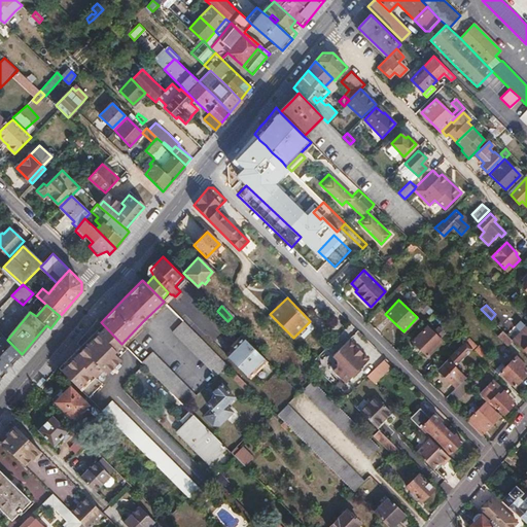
[(98,319),(90,328),(116,357),(126,347),(121,344),(101,322),(98,319)]
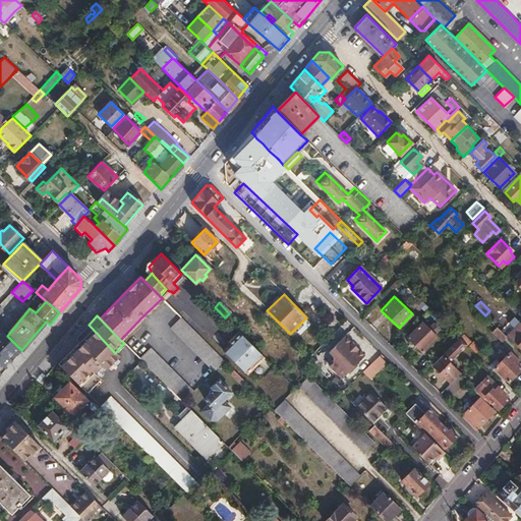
[(211,371),(223,360),(181,316),(169,328),(211,371)]
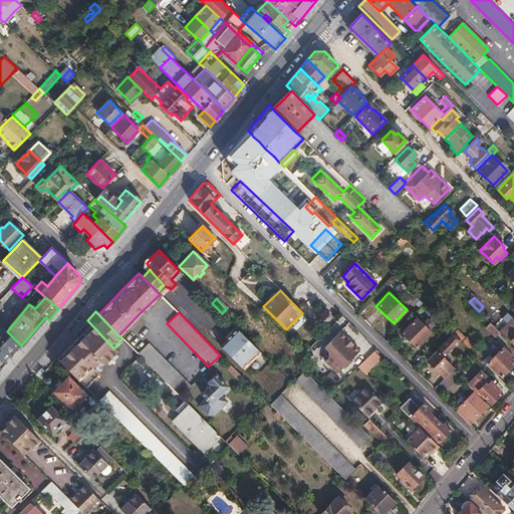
[(416,318),(402,333),(416,347),(431,331),(430,330),(433,326),(426,319),(422,323),(416,318)]
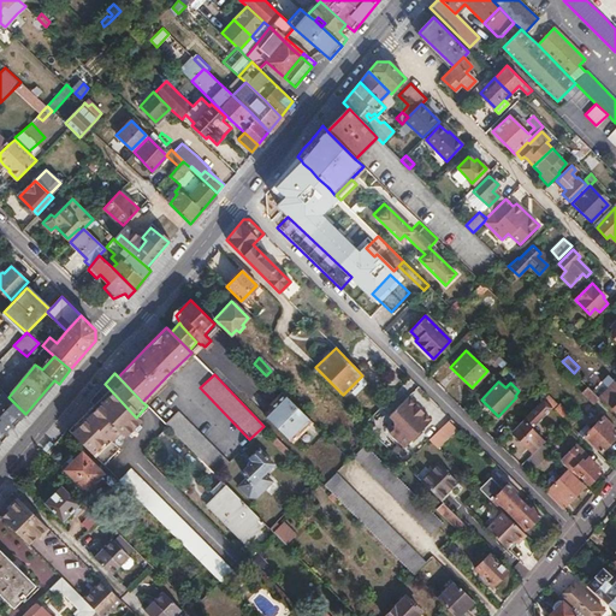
[(611,410),(614,408),(615,409),(615,384),(615,383),(600,397),(599,398),(611,410)]
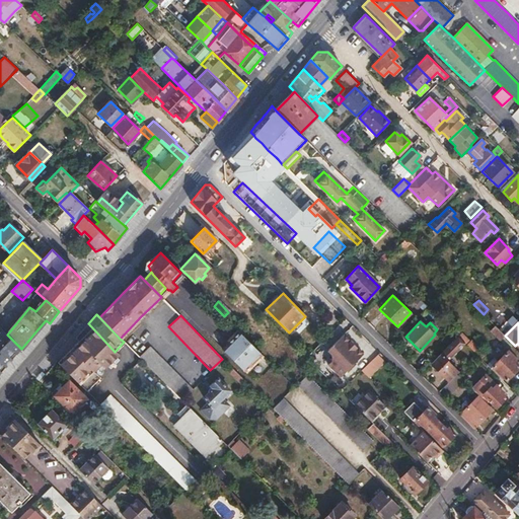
[(75,339),(80,343),(98,362),(104,368),(118,354),(115,352),(88,323),(75,339)]
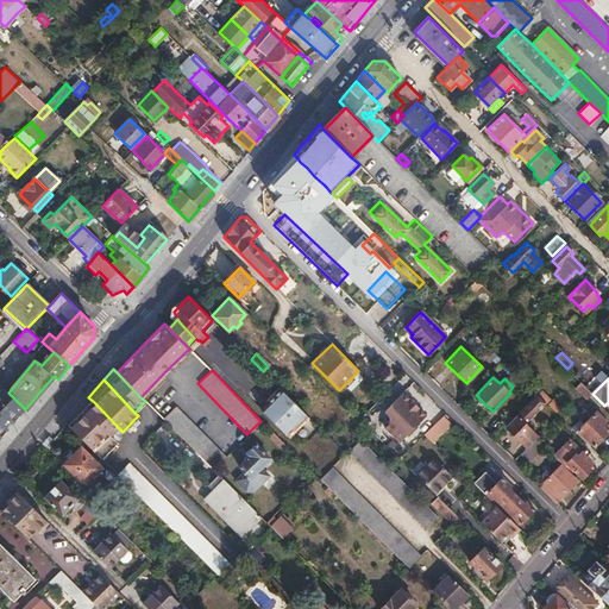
[(586,387),(581,382),(575,388),(586,400),(592,394),(586,387)]
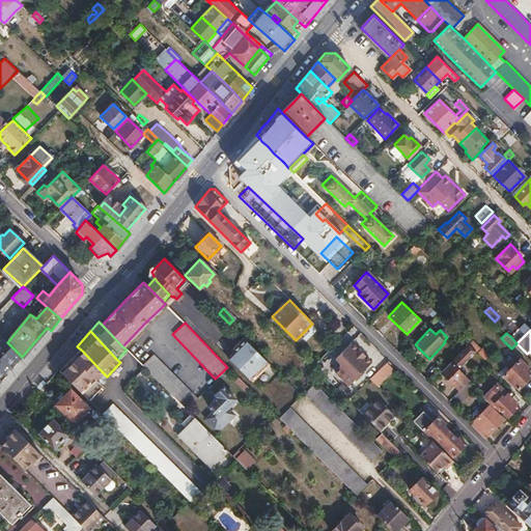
[(0,382),(4,378),(23,357),(22,357),(7,342),(0,335),(0,382)]
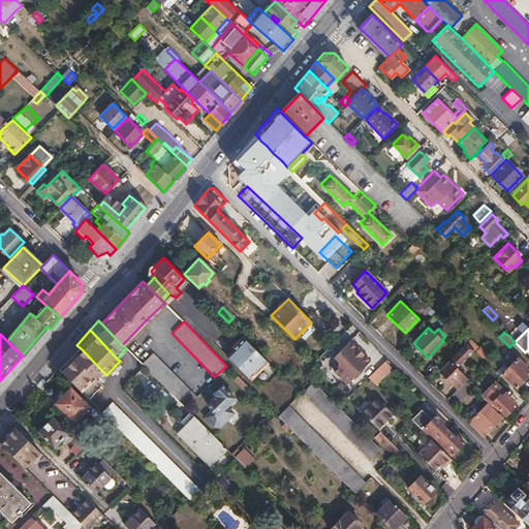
[(267,362),(243,338),(226,355),(249,378),(255,372),(267,362)]
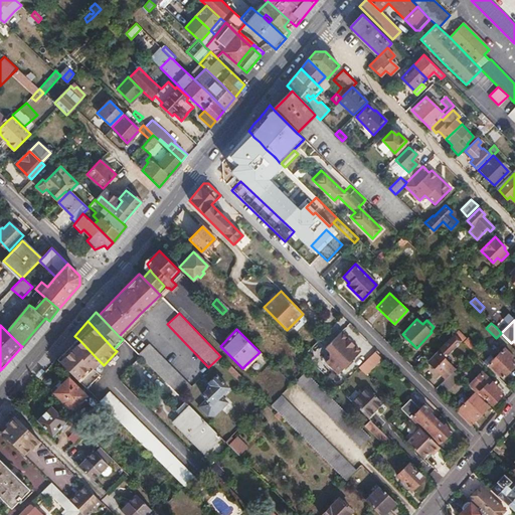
[(458,330),(454,333),(461,340),(472,352),(478,357),(482,351),(468,337),(466,338),(458,330)]
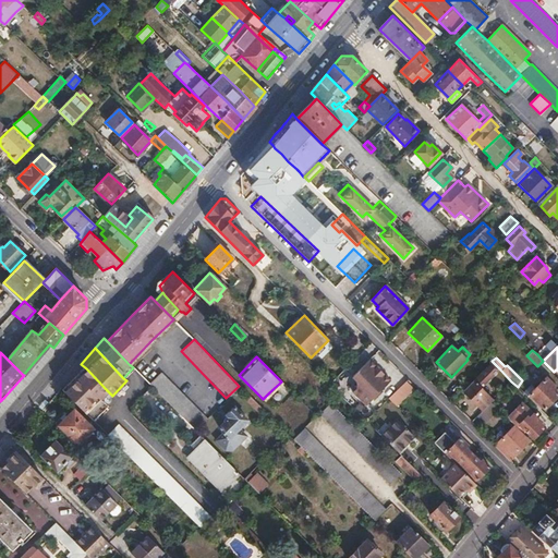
[(390,379),(370,360),(356,370),(352,376),(355,380),(356,384),(352,391),(365,404),(390,379)]
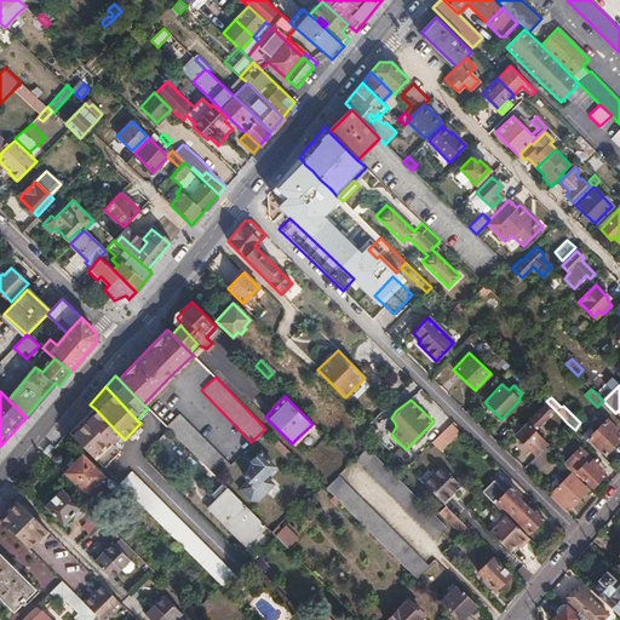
[(546,401),(512,435),(535,457),(545,447),(547,445),(534,431),(555,409),(546,401)]
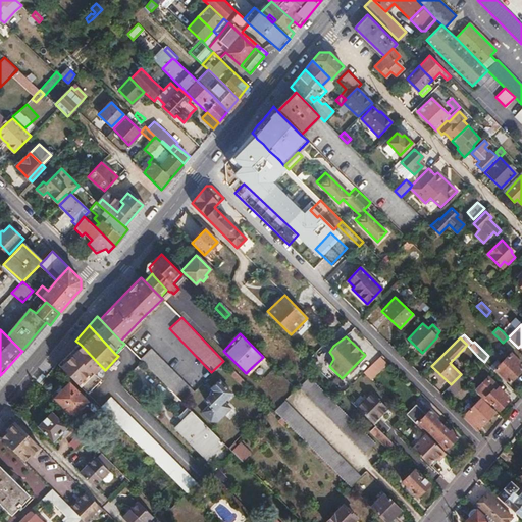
[(81,345),(59,366),(87,394),(100,381),(90,371),(93,369),(94,369),(99,364),(81,345)]
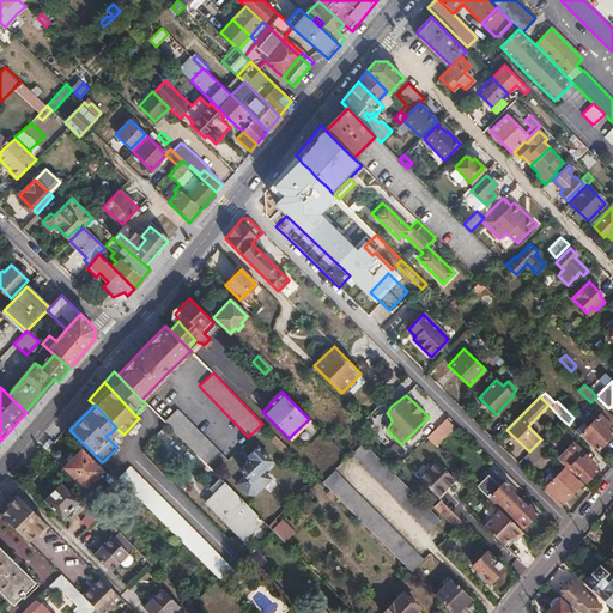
[(208,466),(220,453),(175,410),(164,423),(208,466)]
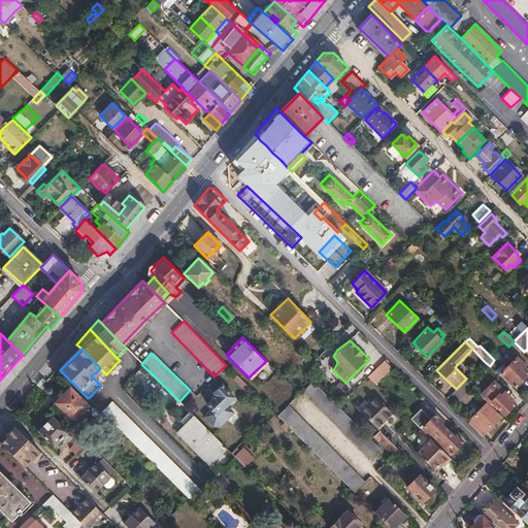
[(505,368),(499,375),(509,386),(510,385),(514,388),(527,373),(527,372),(523,367),(525,365),(517,357),(505,368)]
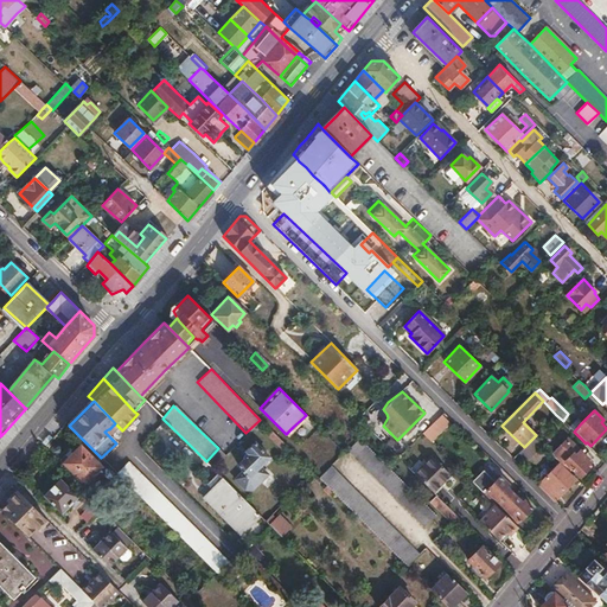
[(433,423),(430,425),(439,433),(449,422),(442,414),(433,423)]
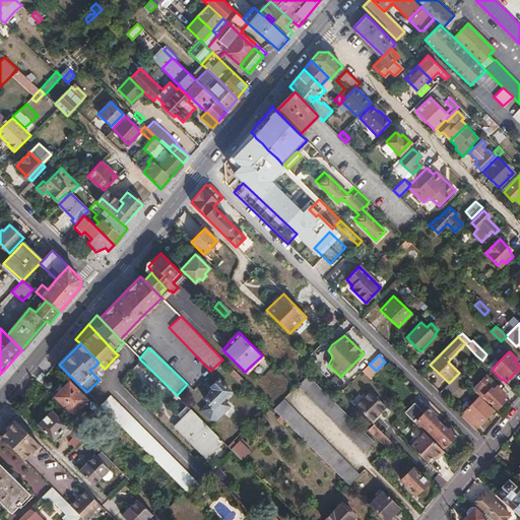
[(495,359),(488,366),(492,370),(498,363),(495,359)]
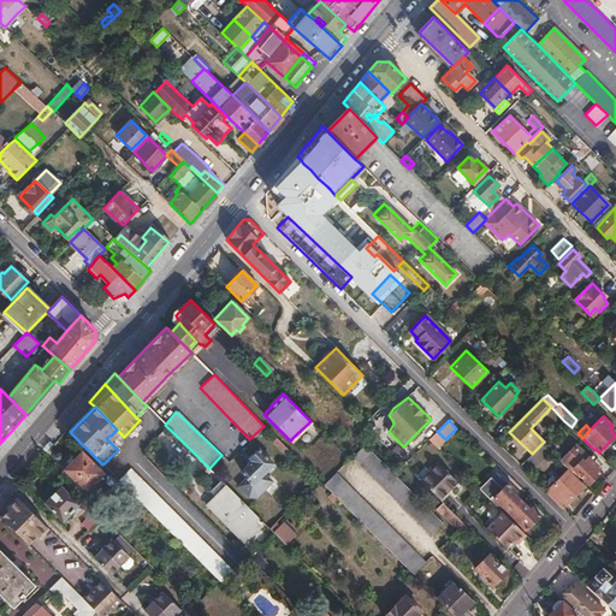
[(437,431),(428,440),(432,444),(437,448),(445,439),(437,431)]
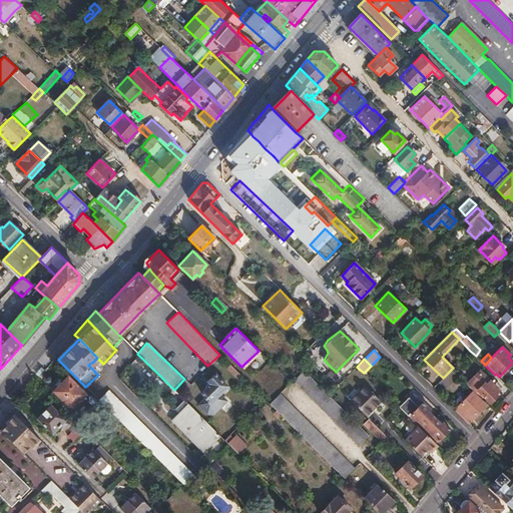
[(338,405),(303,370),(293,380),(327,413),(359,445),(368,435),(338,405)]
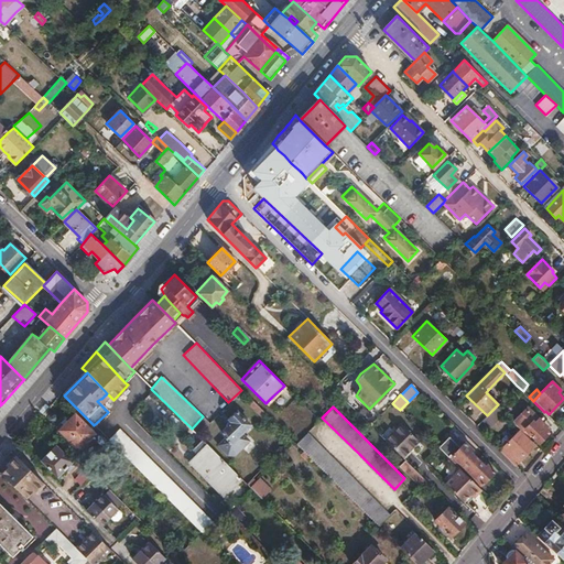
[(487,415),(481,422),(488,429),(495,423),(503,414),(496,407),(487,415)]
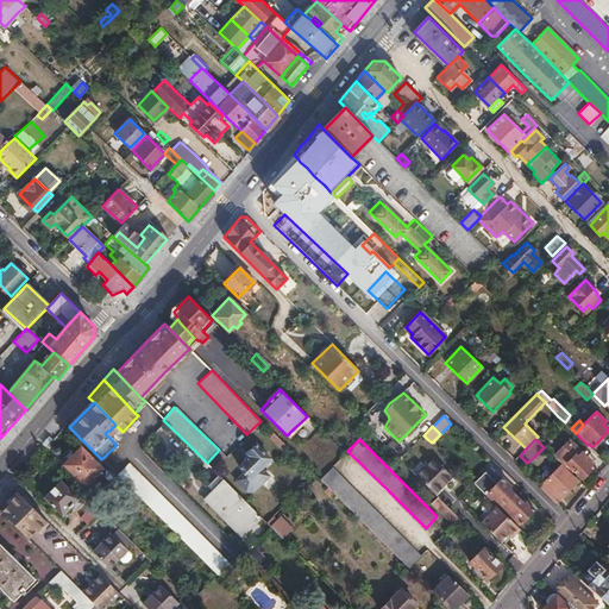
[(272,457),(255,441),(245,451),(248,453),(238,465),(244,471),(236,479),(246,491),(252,491),(272,476),(264,469),(272,457)]
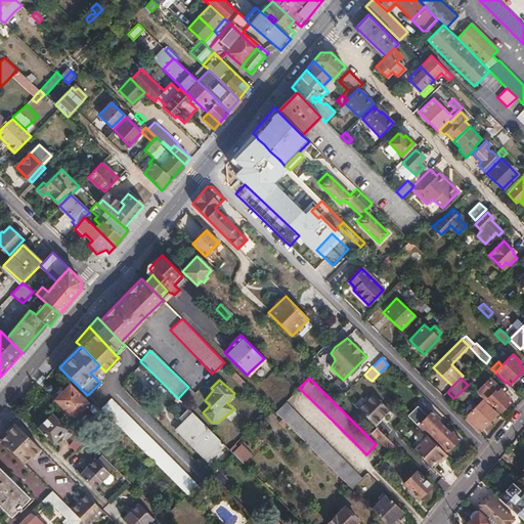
[(490,380),(477,393),(485,401),(487,399),(500,412),(508,404),(506,402),(509,398),(490,380)]
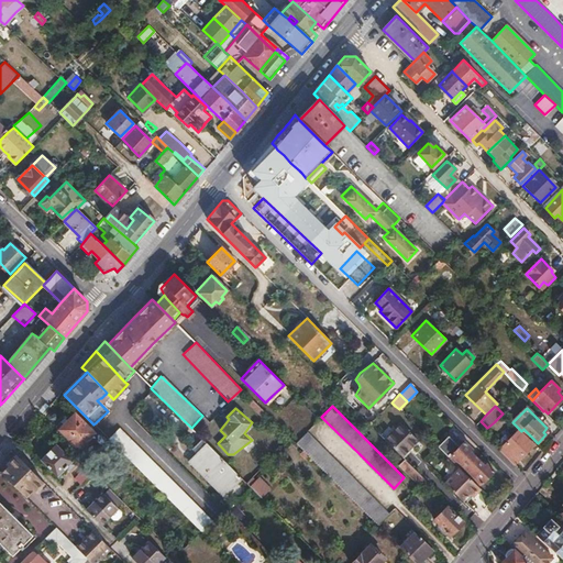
[(74,414),(59,428),(79,448),(94,432),(74,414)]
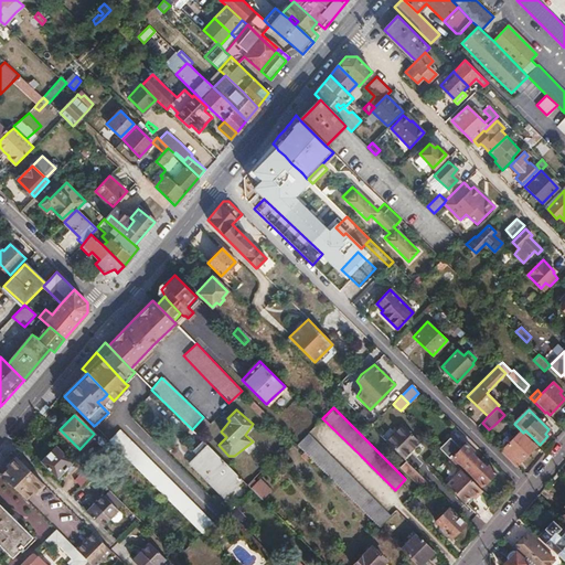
[(402,425),(386,441),(403,457),(418,441),(402,425)]
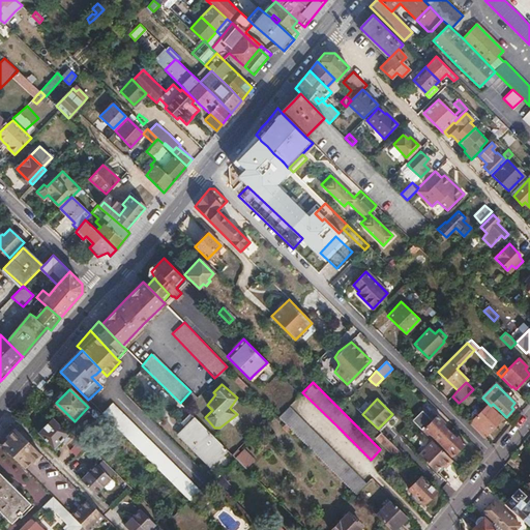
[(112,406),(102,414),(128,440),(160,472),(189,501),(190,503),(200,494),(166,460),(133,427),(112,406)]
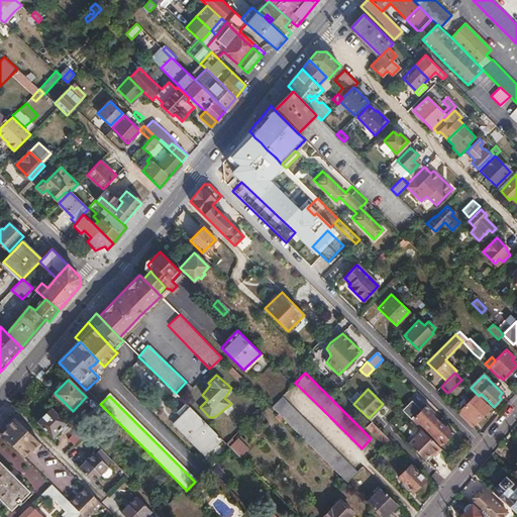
[(475,396),(458,412),(471,424),(475,420),(476,422),(489,409),(475,396)]
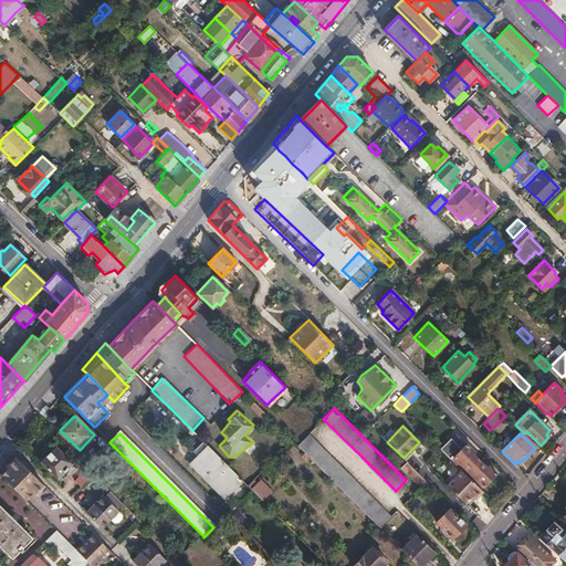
[(307,435),(296,444),(304,453),(301,457),(307,463),(311,460),(341,489),(362,510),(380,528),(390,517),(371,499),(343,469),(307,435)]
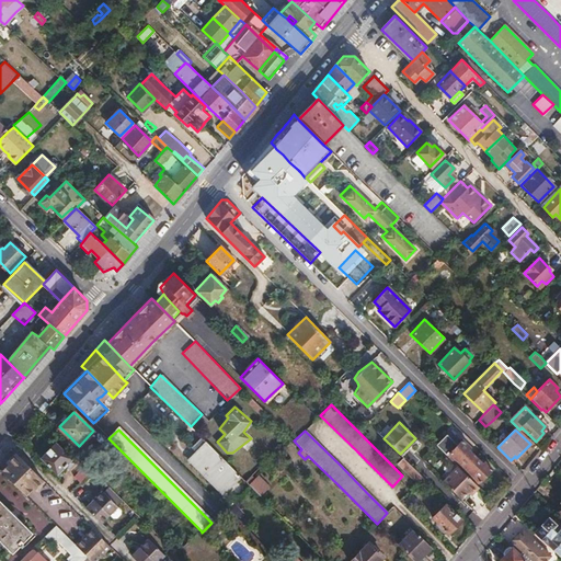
[(464,468),(474,457),(468,450),(470,447),(462,441),(458,445),(448,434),(436,446),(447,456),(449,454),(464,468)]
